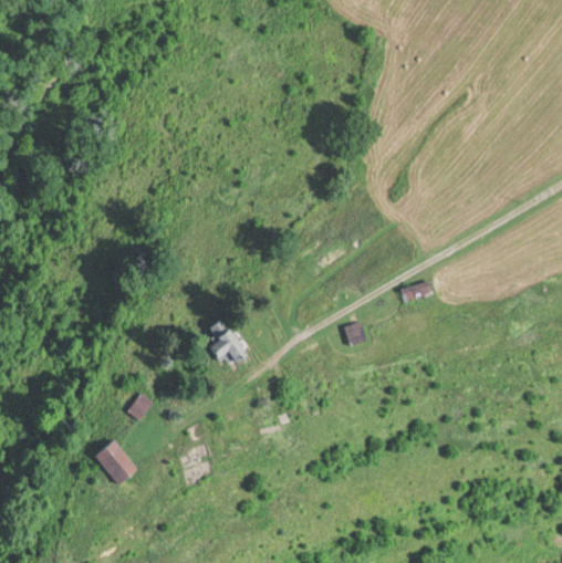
[(434,296),(433,284),(402,285),(403,299),(434,296)]
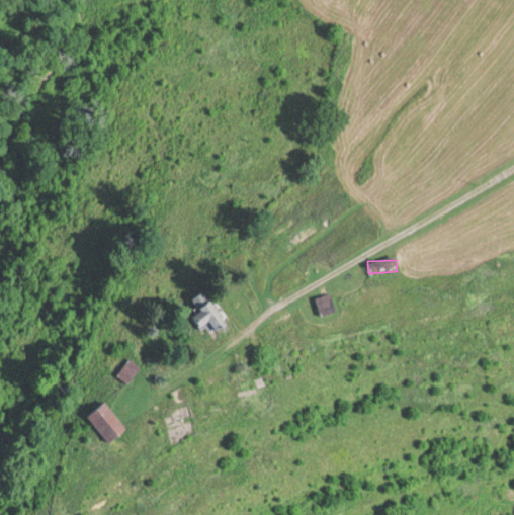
[(192,302),(198,309),(190,317),(211,338),(229,321),(201,292),(192,302)]
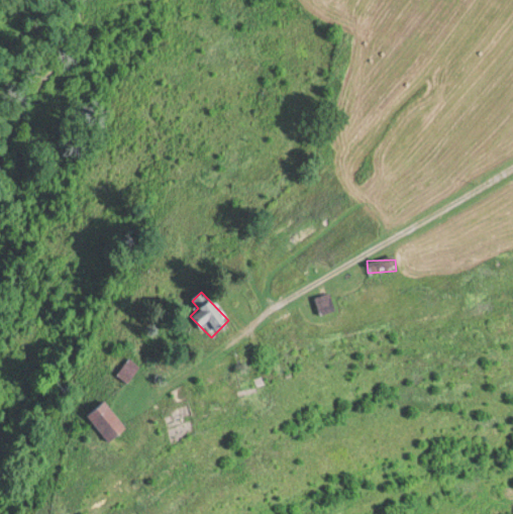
[(336,311),(330,294),(314,299),(319,316),(336,311)]
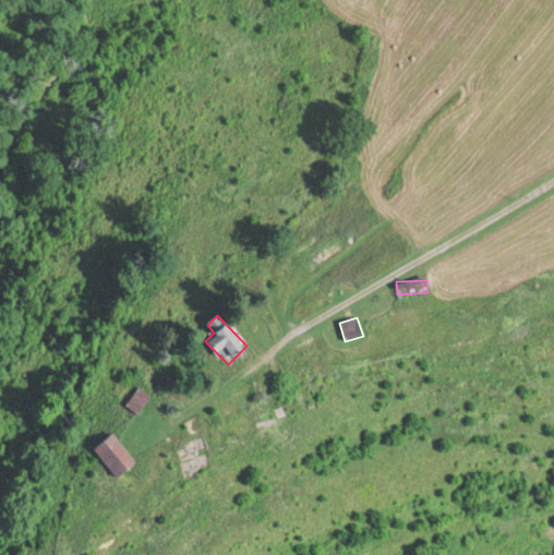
[(123,405),(139,414),(149,396),(135,386),(123,405)]
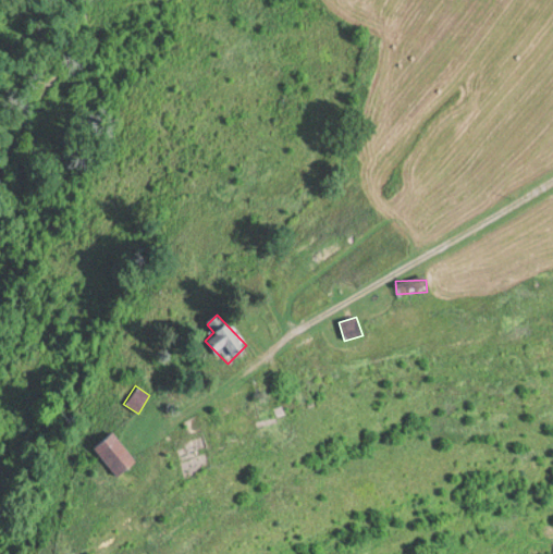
[(91,448),(118,478),(137,462),(112,431),(91,448)]
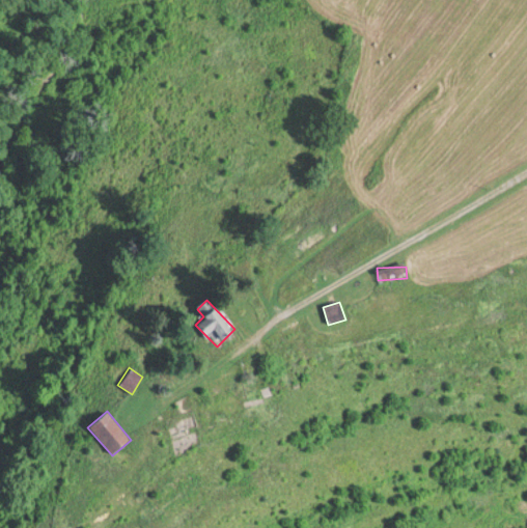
[(111,527),(106,518),(88,527),(111,527)]
